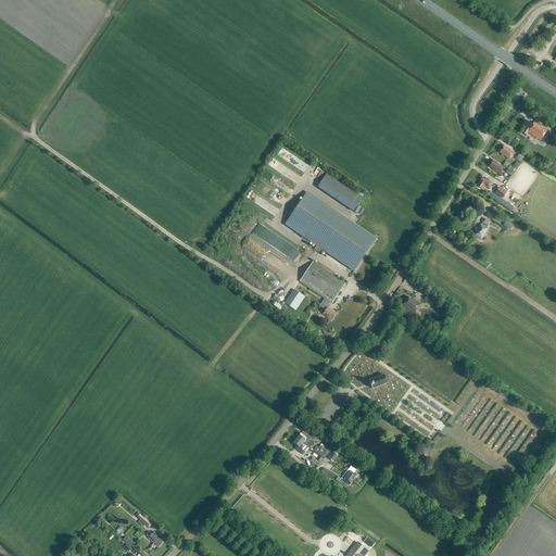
[(532,125),(525,121),(522,126),(526,127),(522,134),(526,136),(528,133),(541,140),(544,136),(547,128),(534,121),(532,125)]
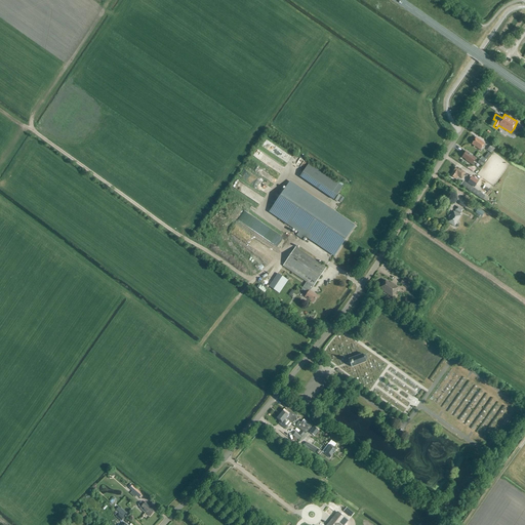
[(480,151),(484,144),(476,138),(472,145),(480,151)]
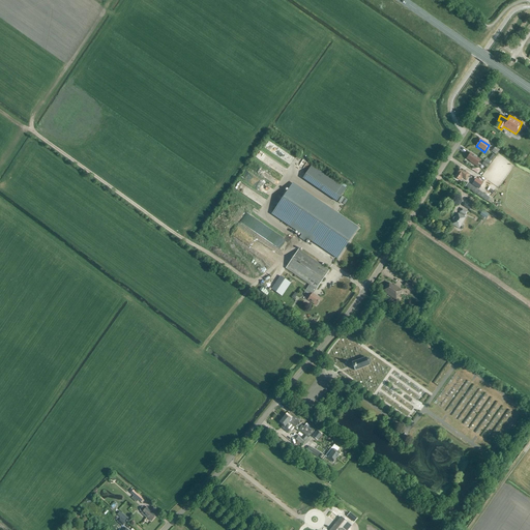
[(476,166),(480,160),(470,153),(467,159),(470,162),(476,166)]
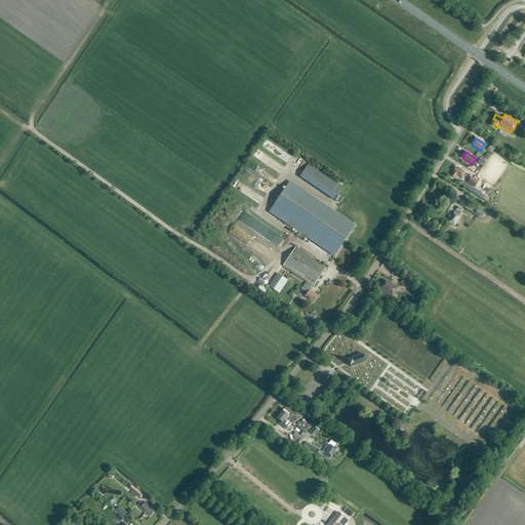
[(308,165),(299,177),(333,201),(342,188),(308,165)]
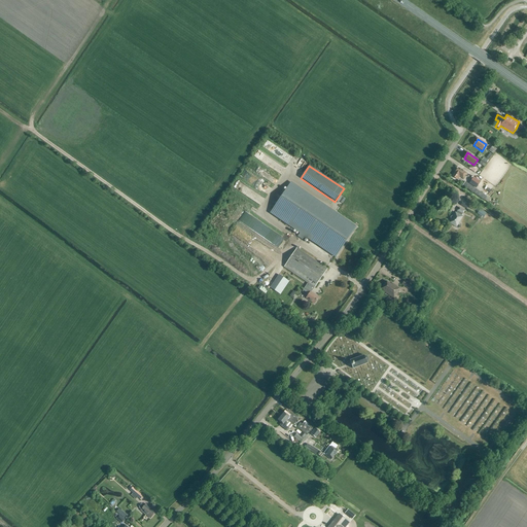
[(462,172),(457,169),(455,172),(452,177),(457,179),(458,179),(459,178),(458,177),(459,176),(463,179),(466,174),(463,171),(462,172)]
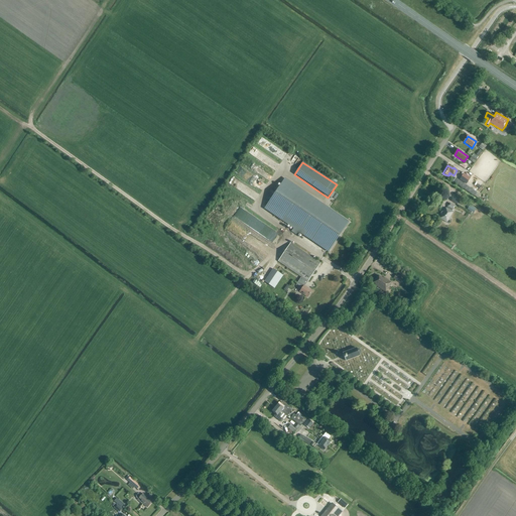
[(466,183),(470,178),(464,173),(460,179),(466,183)]
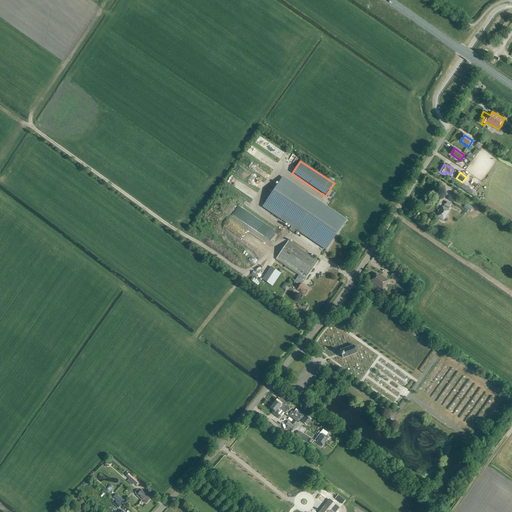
[(474,192),(463,185),(452,177),(449,180),(471,196),(474,192)]
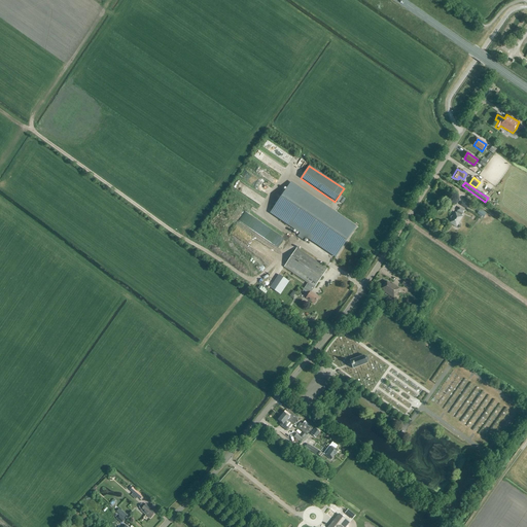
[(355,227),(290,183),(271,213),(300,233),(297,237),(303,240),(306,237),(336,257),(355,227)]
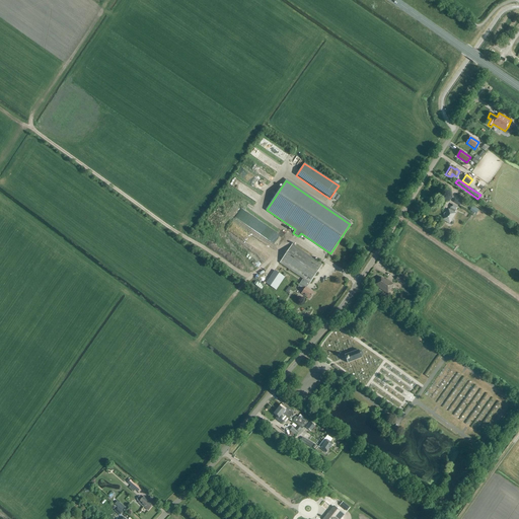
[(456,211),(457,208),(452,205),(450,208),(449,210),(448,210),(446,213),(445,213),(444,215),(443,216),(444,216),(442,220),(449,223),(455,214),(454,213),(456,211)]
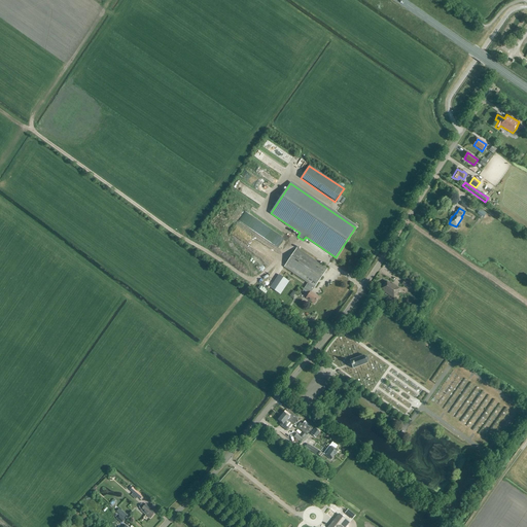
[(314,288),(327,269),(296,248),(284,267),(308,283),(303,290),(309,294),(306,299),(314,304),(318,297),(311,292),(314,287),(314,288)]
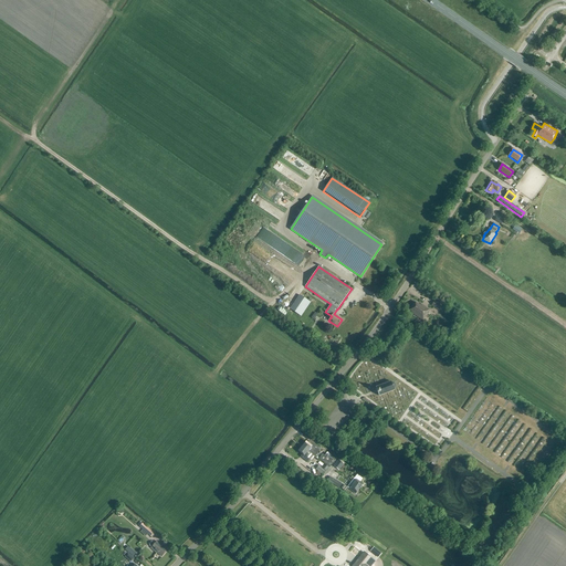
[(439,311),(442,306),(435,301),(431,305),(439,311)]
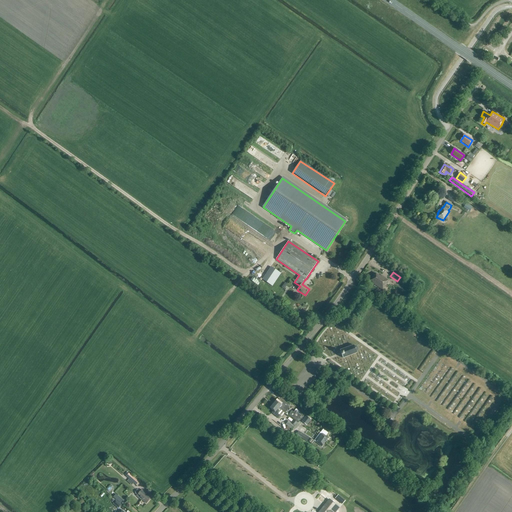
[(380,276),(375,273),(370,281),(374,283),(373,284),(382,290),(387,283),(386,283),(388,280),(381,275),(380,276)]
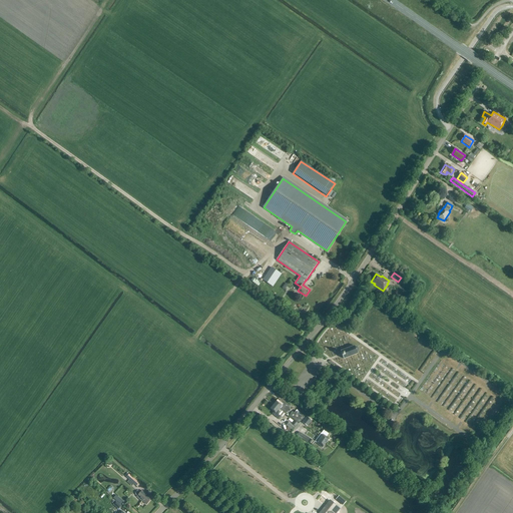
[(343,359),(357,354),(358,351),(357,348),(354,346),(341,352),(343,359)]
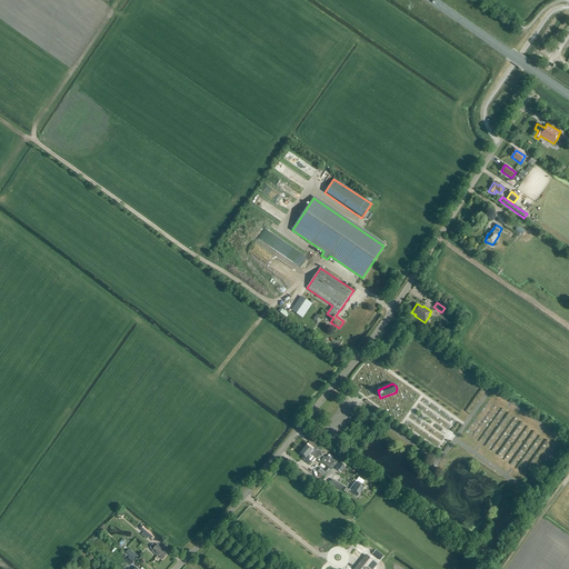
[(410,422),(441,442),(445,437),(443,433),(440,431),(442,431),(445,429),(445,431),(448,430),(450,427),(450,426),(452,425),(450,423),(448,428),(443,425),(442,423),(445,420),(443,415),(442,415),(440,408),(431,401),(429,405),(426,406),(413,410),(409,417),(410,422)]
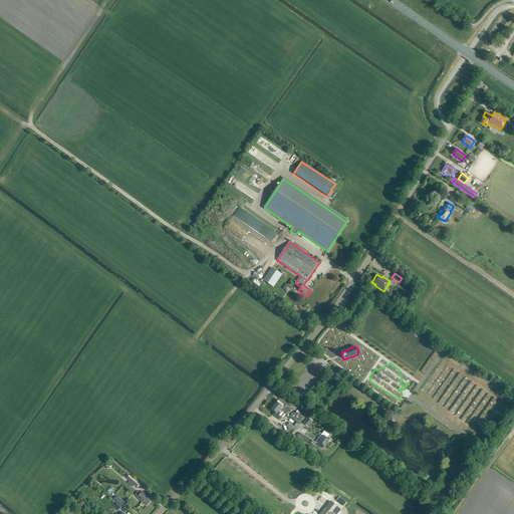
[(279,403),(278,401),(274,406),(282,412),(285,415),(290,409),(281,401),(279,403)]
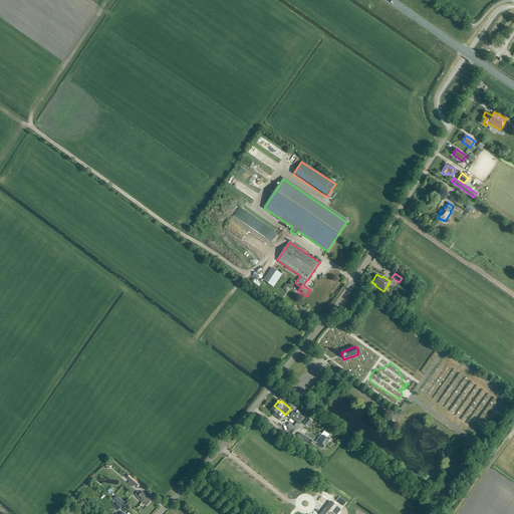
[(279,416),(282,412),(274,406),(271,410),(274,413),(273,415),(279,420),(281,418),(279,416)]
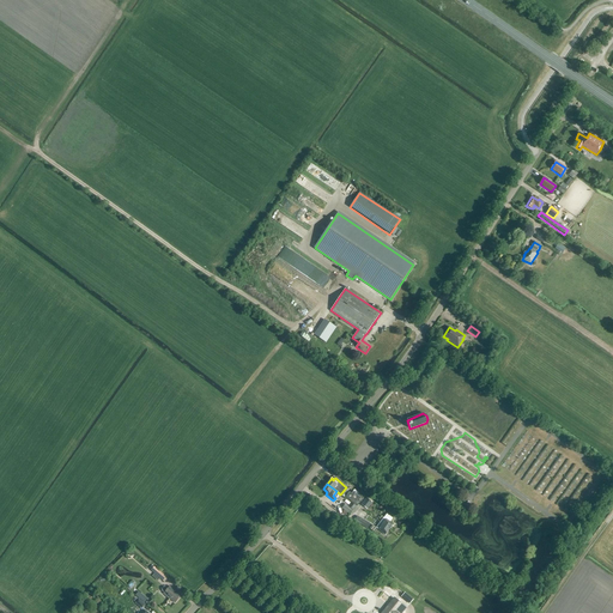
[(360,502),(364,498),(354,490),(351,495),(360,502)]
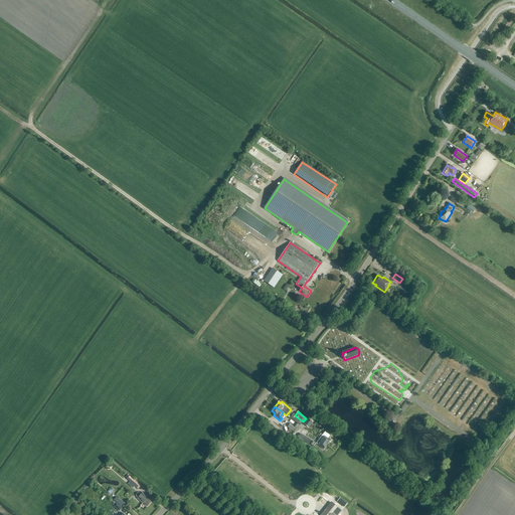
[(300,425),(303,421),(295,415),(294,413),(291,417),(300,425)]
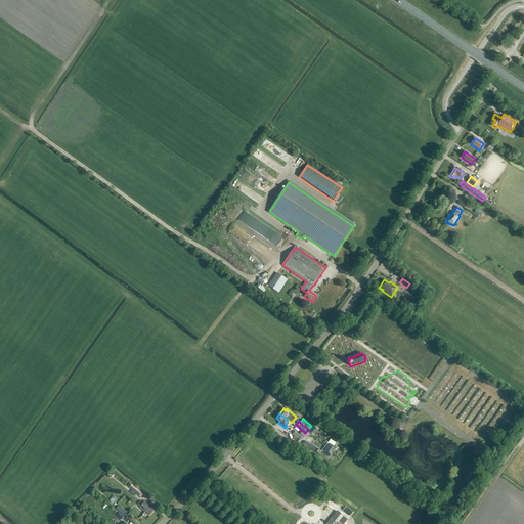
[(314,436),(318,430),(313,426),(308,432),(314,436)]
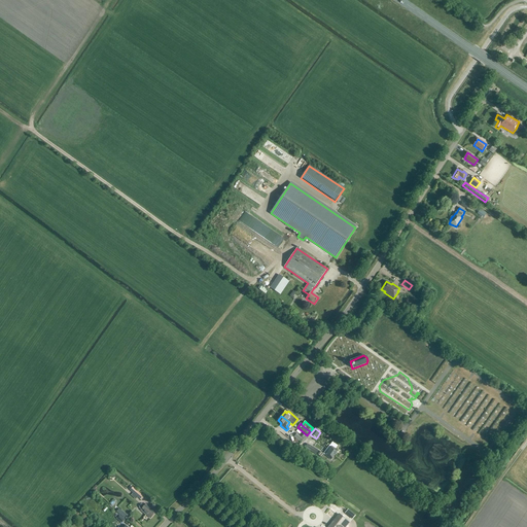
[(296,433),(293,437),(301,443),(306,435),(303,433),(300,436),(296,433)]
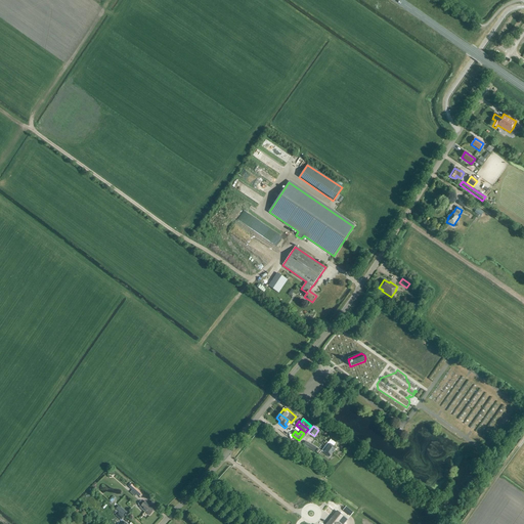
[(324,446),(333,452),(336,447),(334,446),(336,443),(331,439),(329,442),(328,442),(324,446)]
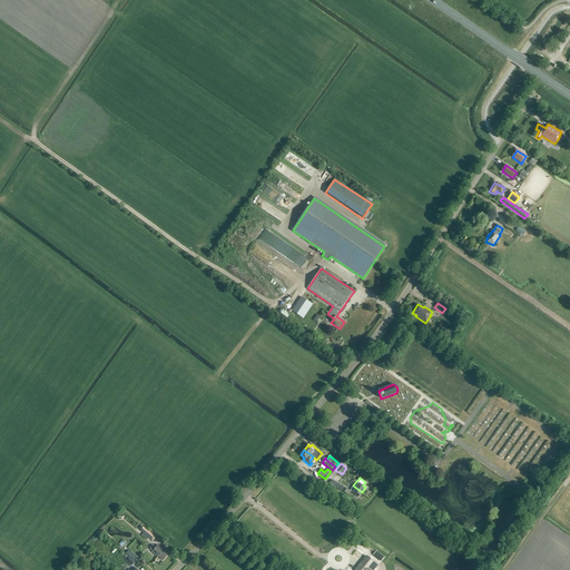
[(359,498),(362,492),(353,485),(350,491),(352,492),(352,493),(359,498)]
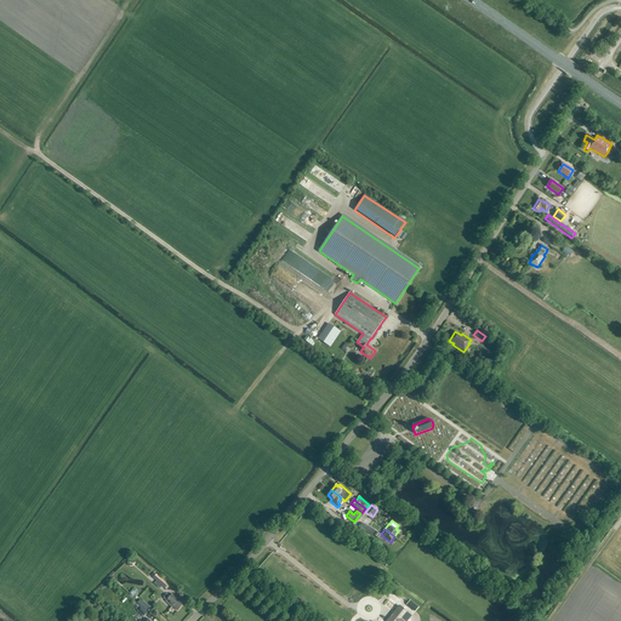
[(170,586),(161,579),(157,574),(153,577),(166,591),(170,586)]
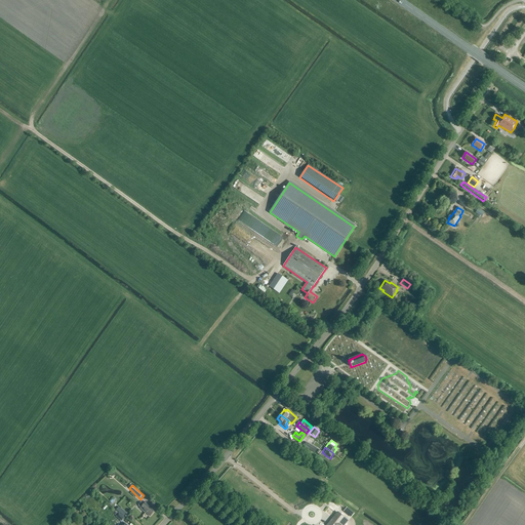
[(155,511),(145,502),(144,503),(143,502),(140,502),(138,505),(138,507),(140,508),(139,509),(145,513),(146,513),(150,517),(155,511)]
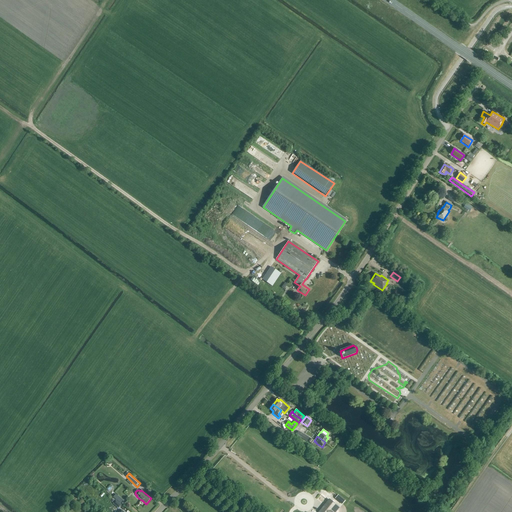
[(121,503),(123,500),(116,494),(113,497),(121,503)]
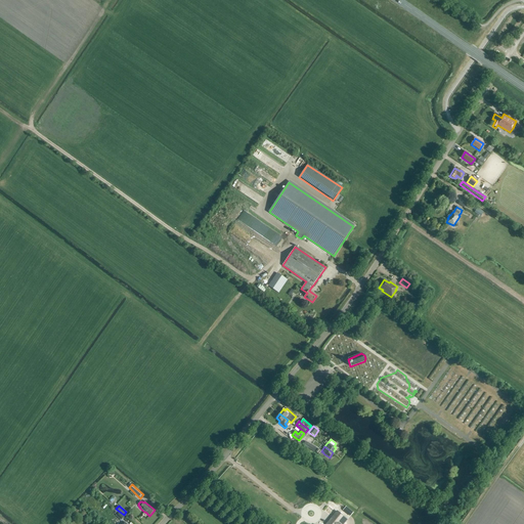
[(337,511),(325,523),(344,523),(347,520),(337,511)]
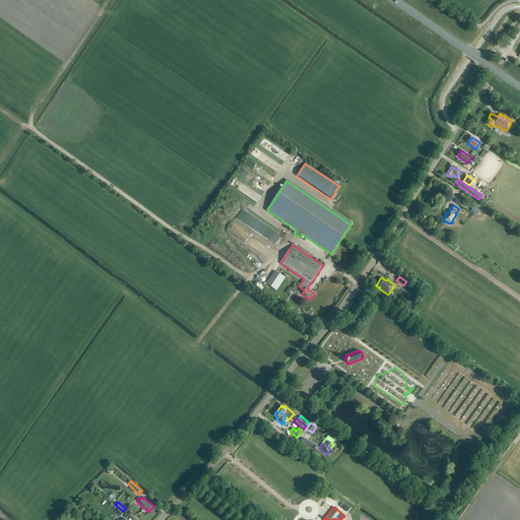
[(120,517),(123,513),(118,508),(115,512),(120,517)]
